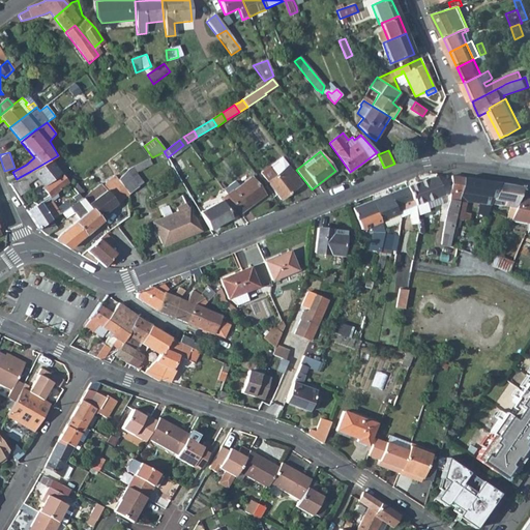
[(268,181),(282,199),(302,183),(289,166),(283,157),(262,174),(268,181)]
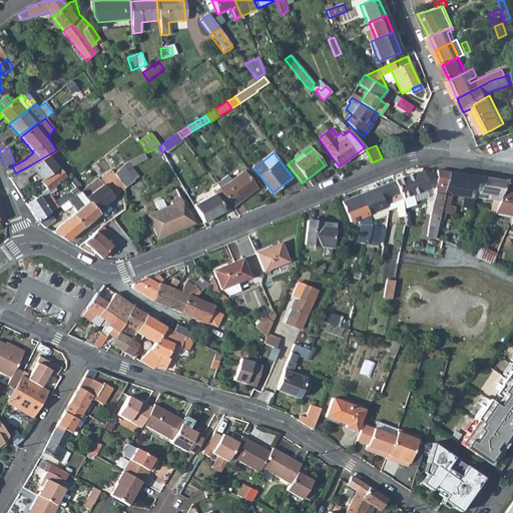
[(49,154),(30,165),(34,171),(42,180),(41,180),(48,190),(55,185),(67,175),(49,154)]
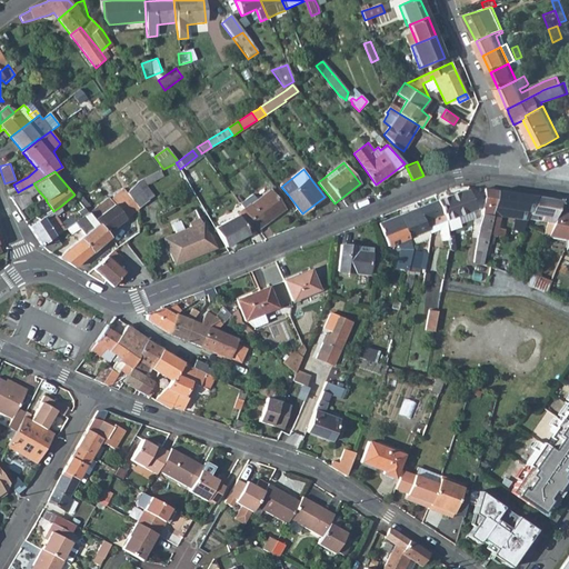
[(145,186),(147,185),(159,178),(157,172),(141,179),(145,186)]
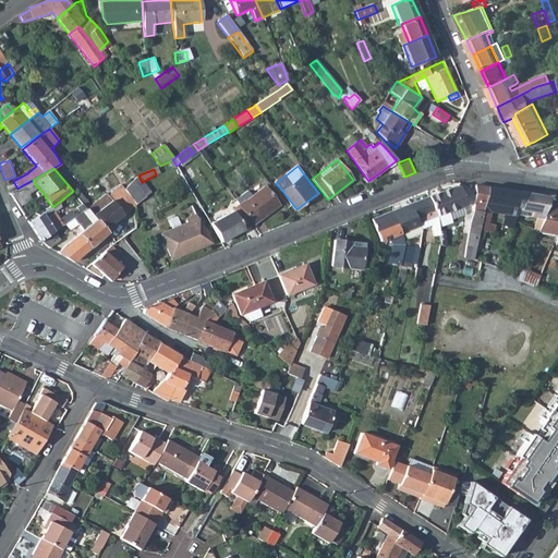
[(138,176),(135,178),(143,195),(149,193),(144,181),(142,182),(138,176)]
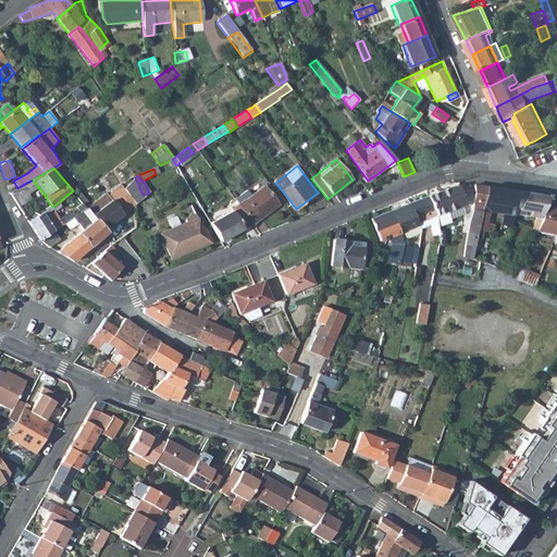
[(123,189),(134,202),(134,203),(144,196),(143,195),(135,177),(123,189)]
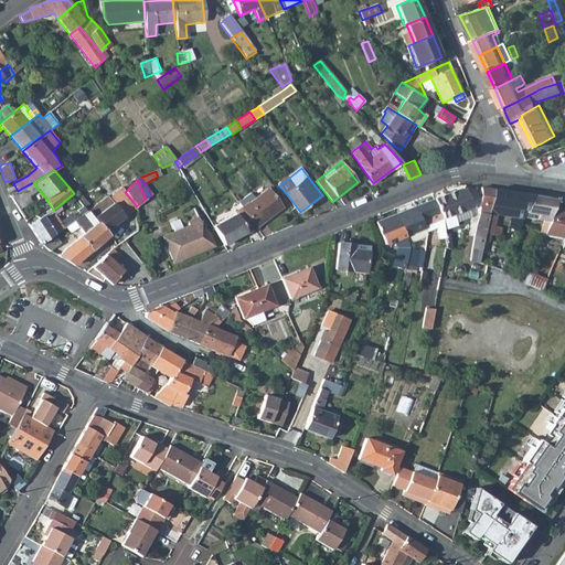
[(21,189),(27,196),(38,189),(33,182),(21,189)]
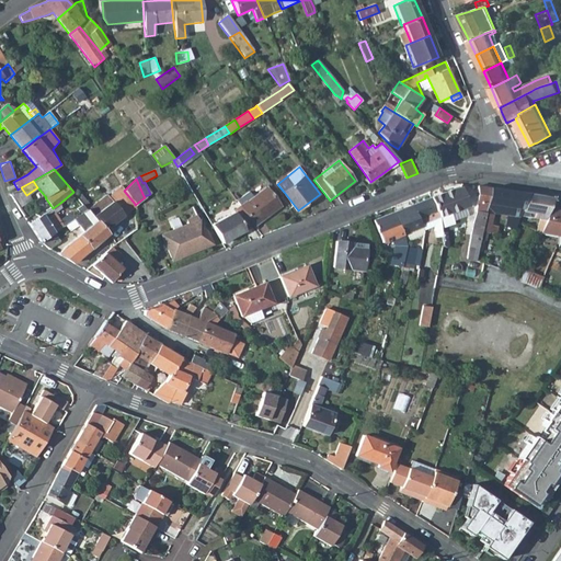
[(105,229),(126,213),(130,210),(135,205),(135,204),(124,191),(121,186),(111,193),(110,198),(106,196),(88,210),(96,221),(98,220),(105,229)]
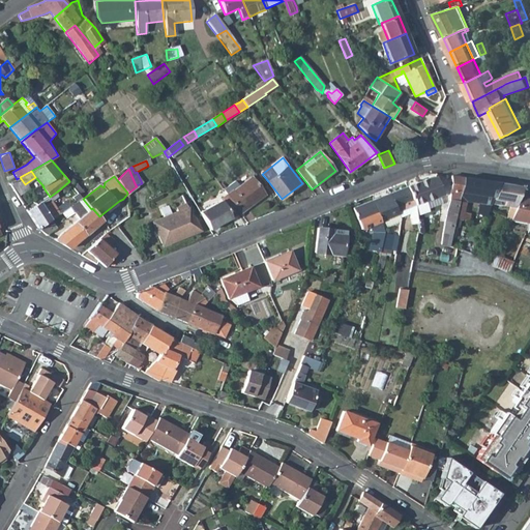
[(450,176),(450,198),(441,228),(442,228),(451,231),(454,221),(464,178),(450,176)]
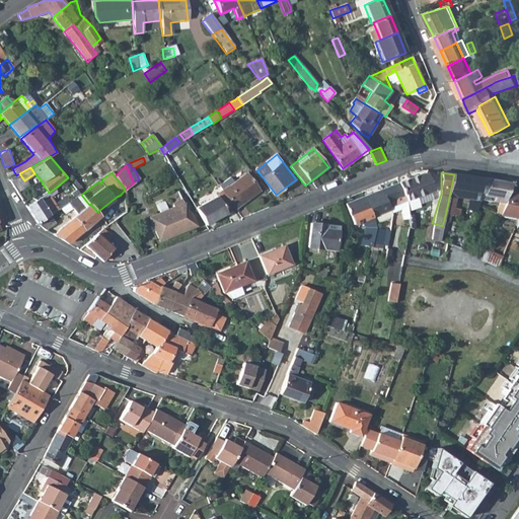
[(8,179),(15,190),(26,182),(24,180),(19,173),(16,175),(8,179)]
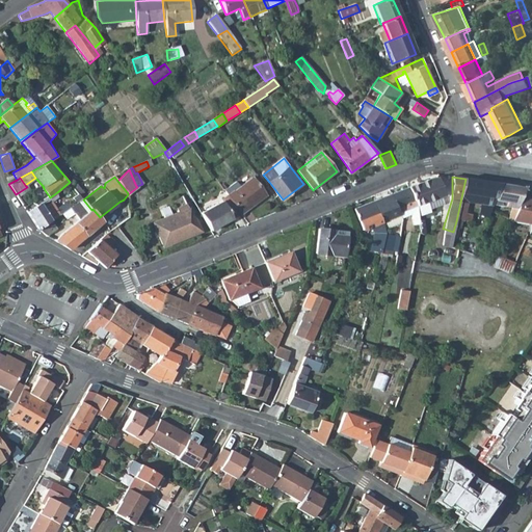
[(418,217),(430,213),(427,204),(444,195),(436,178),(426,179),(407,186),(418,207),(418,217)]
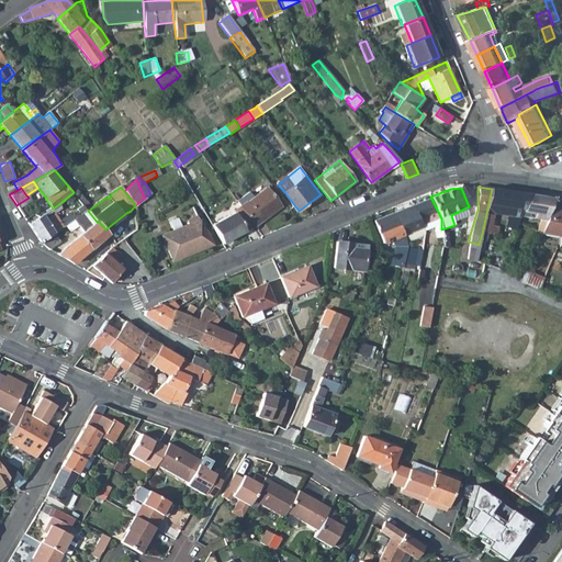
[(242,209),(255,226),(280,206),(266,189),(254,198),(240,208),(242,209)]
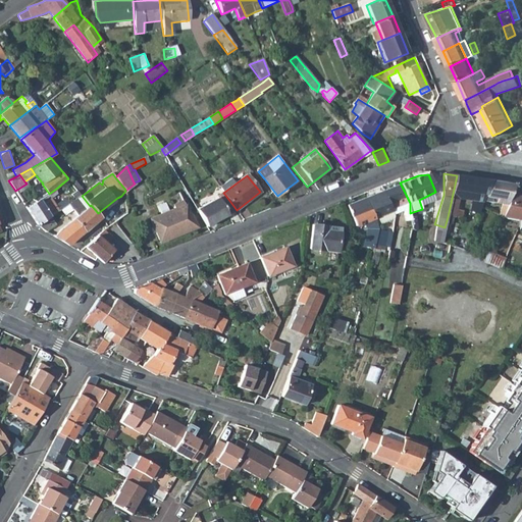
[(457,175),(448,217),(454,219),(460,199),(469,200),(471,196),(474,178),(457,175)]
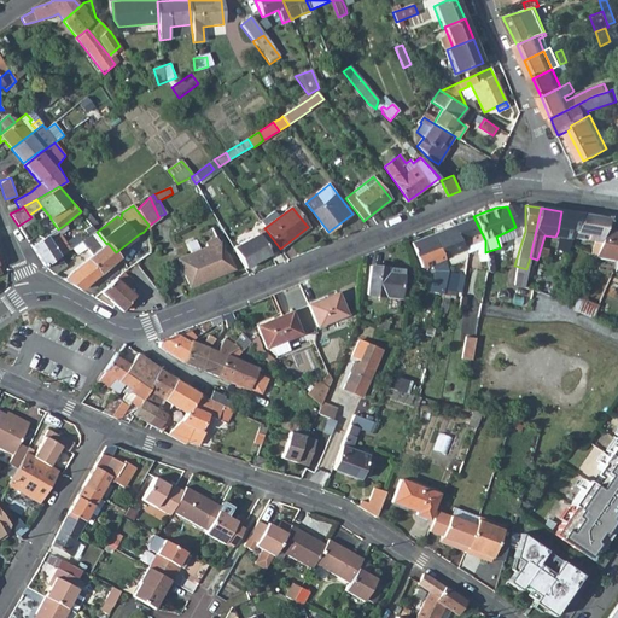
[(274,211),(260,222),(264,228),(279,217),(274,211)]
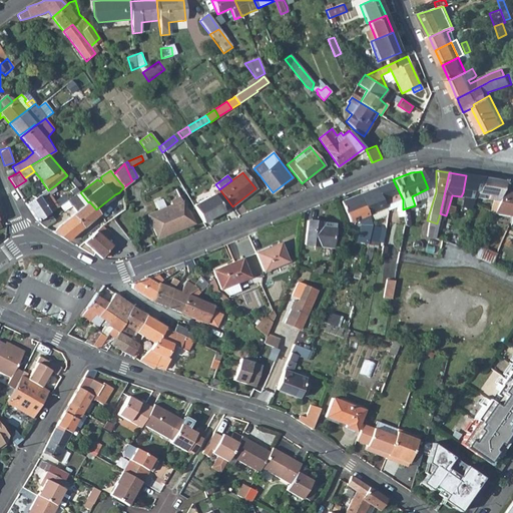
[(474,197),(476,192),(483,177),(466,175),(463,192),(461,196),(474,199),(474,197)]
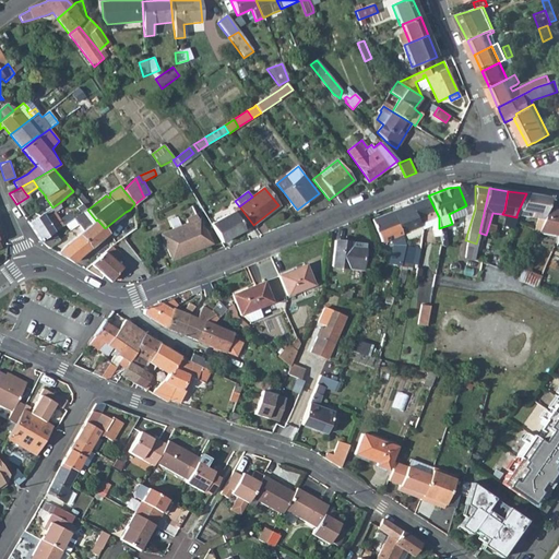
[(86,201),(80,192),(75,195),(83,204),(86,201)]
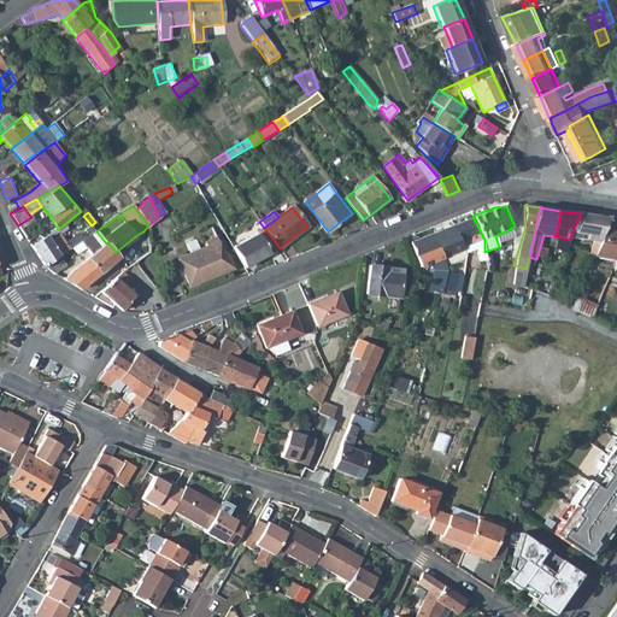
[(594,256),(595,252),(603,230),(607,218),(581,213),(573,231),(587,234),(585,240),(594,241),(588,253),(594,256)]
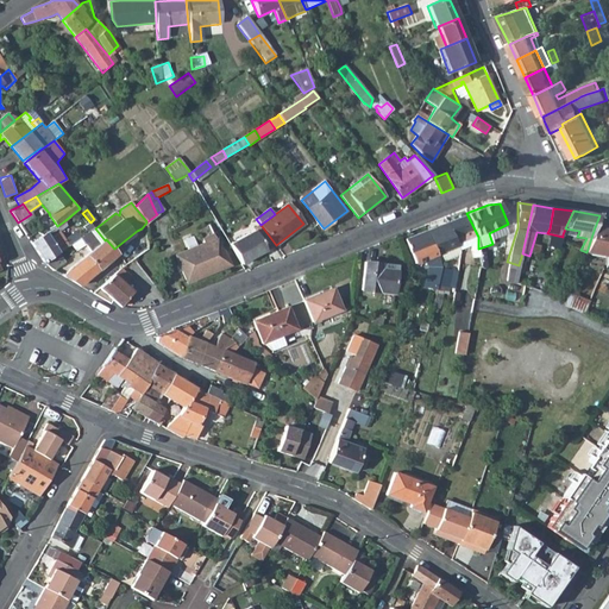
[(447,223),(457,244),(466,240),(469,246),(473,262),(479,263),(478,249),(478,237),(466,213),(447,223)]
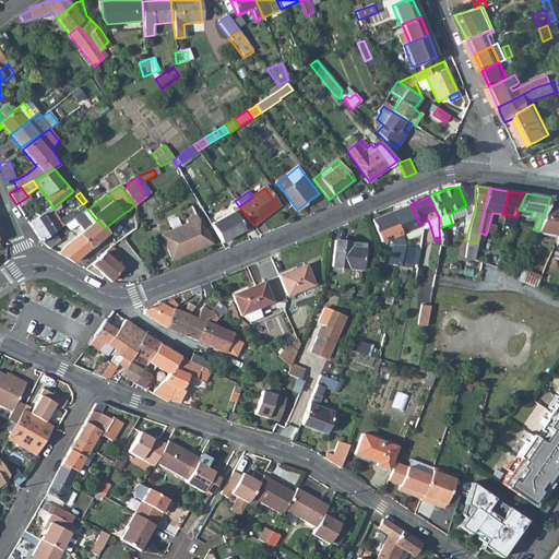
[(52,207),(42,214),(45,219),(54,213),(61,207),(60,202),(52,207)]
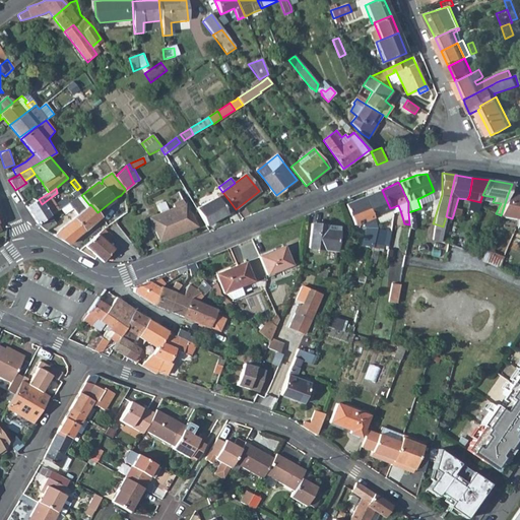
[(364,197),(372,217),(385,212),(390,210),(390,208),(382,190),(364,197)]
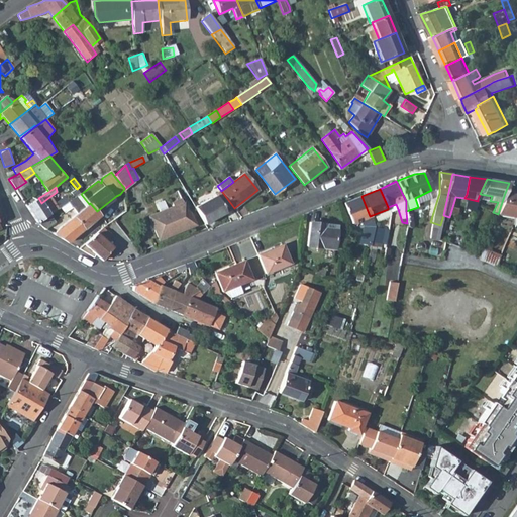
[(195,207),(205,224),(234,208),(222,192),(218,194),(217,191),(214,193),(215,196),(195,207)]
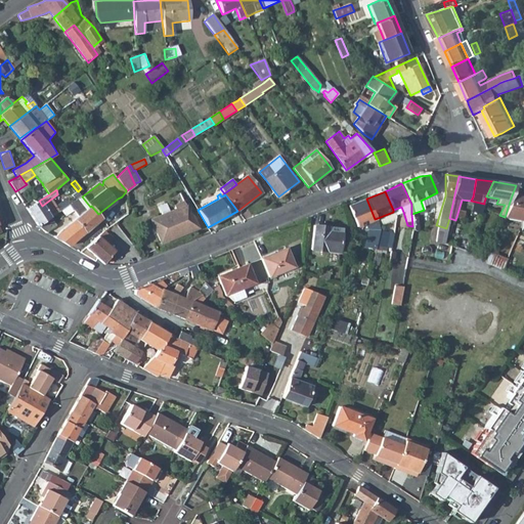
[(74,219),(85,232),(101,218),(98,214),(91,206),(90,207),(82,197),(81,195),(76,200),(69,204),(78,216),(74,219)]
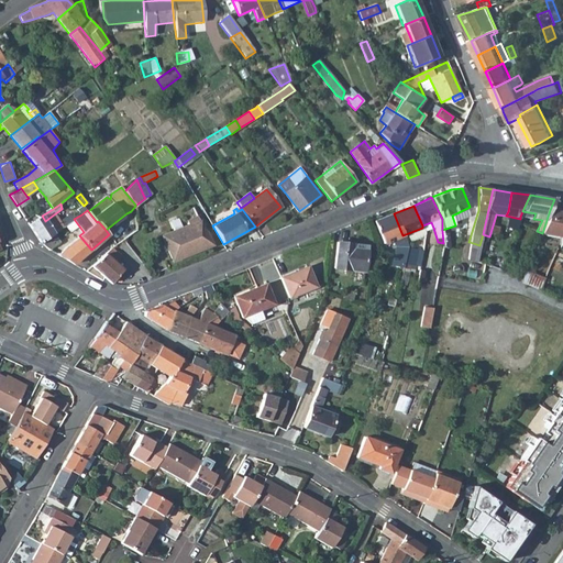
[(562,245),(562,212),(550,210),(543,230),(560,233),(559,238),(562,238),(561,245),(562,245)]
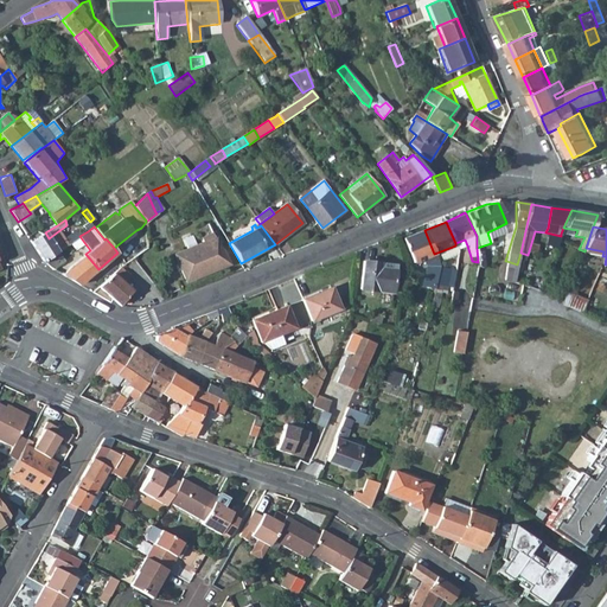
[(425,230),(403,238),(413,263),(426,257),(427,262),(423,278),(427,278),(425,286),(434,288),(439,267),(438,262),(434,254),(425,230)]
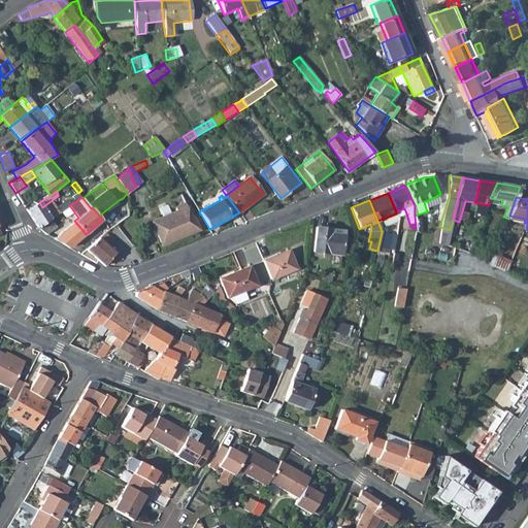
[(27,210),(38,227),(52,219),(69,206),(66,202),(57,208),(51,201),(42,207),(39,202),(27,210)]
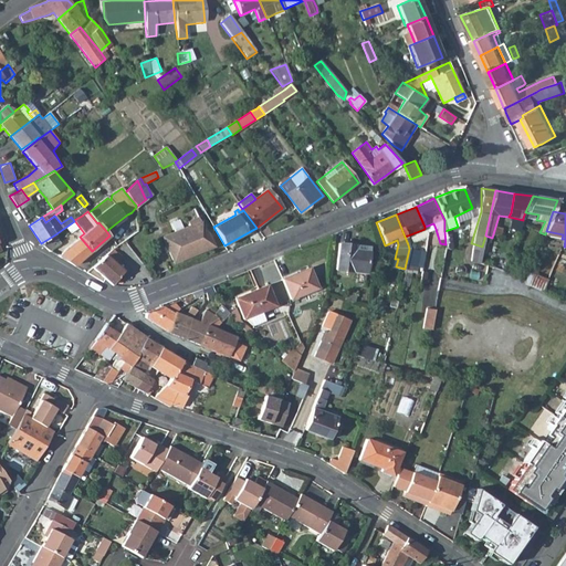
[(191,227),(205,250),(213,245),(207,229),(205,229),(199,216),(189,220),(191,227)]
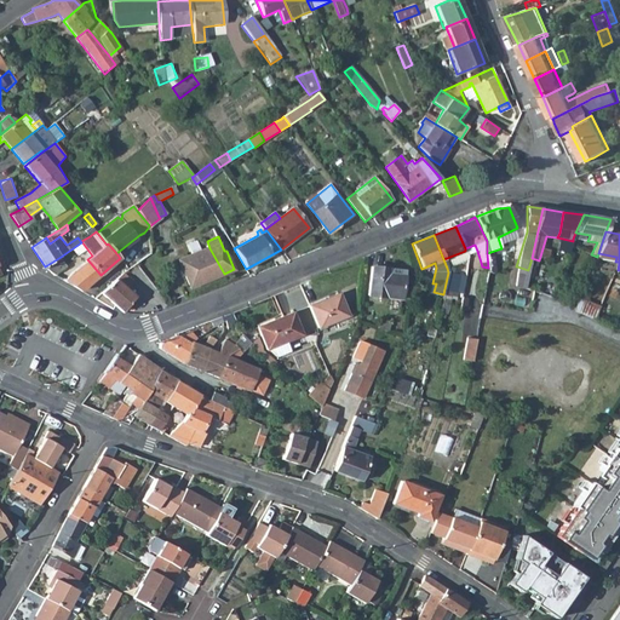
[(191,253),(201,250),(197,242),(188,246),(191,253)]
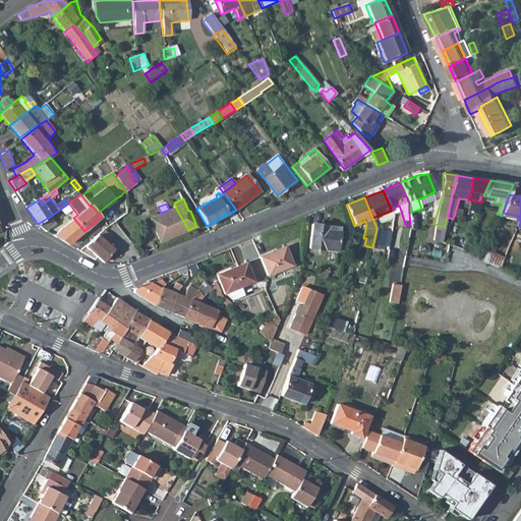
[(401,211),(399,206),(391,209),(391,211),(393,214),(401,211)]
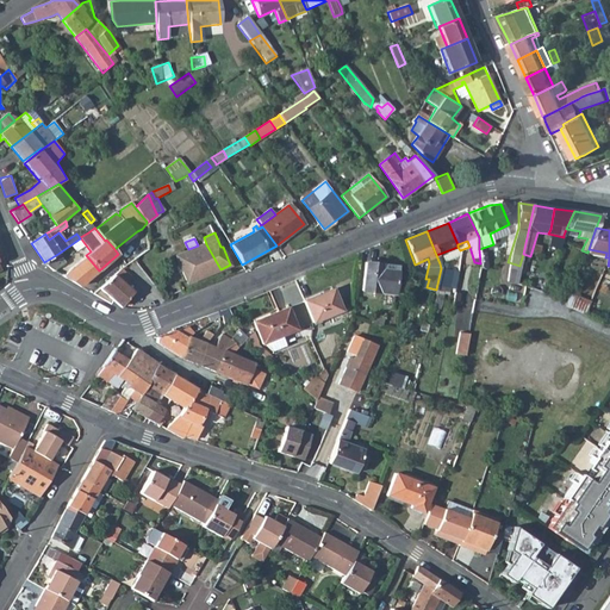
[(175,255),(187,282),(221,269),(206,244),(206,243),(198,246),(188,249),(175,255)]
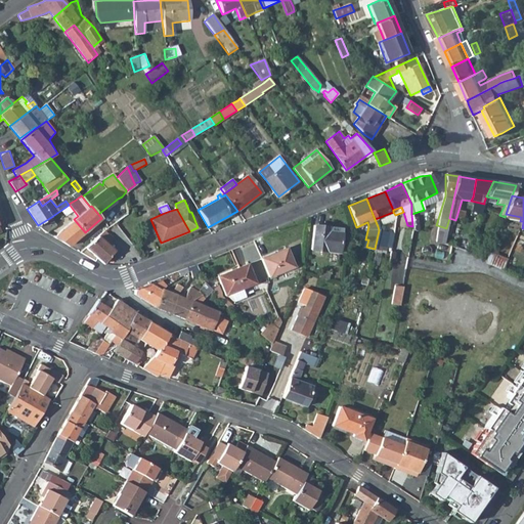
[(378,226),(391,221),(388,214),(375,219),(378,226)]
